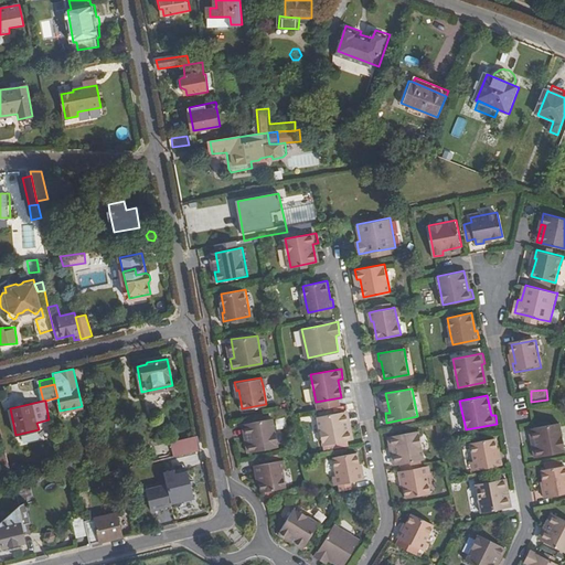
[(348,430),(344,412),(318,416),(323,444),(353,438),(352,429),(348,430)]
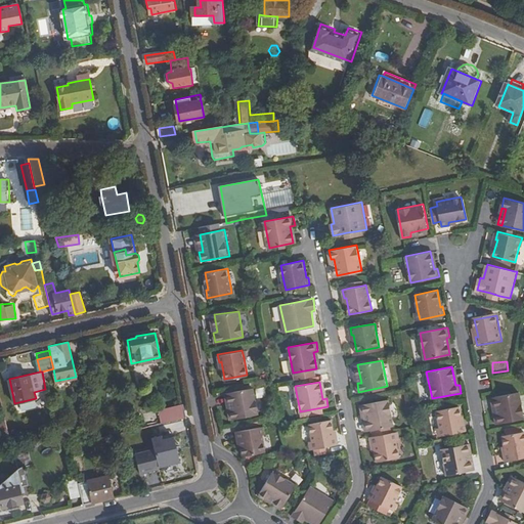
[(253,387),(229,392),(232,408),(228,409),(230,419),(258,413),(253,387)]
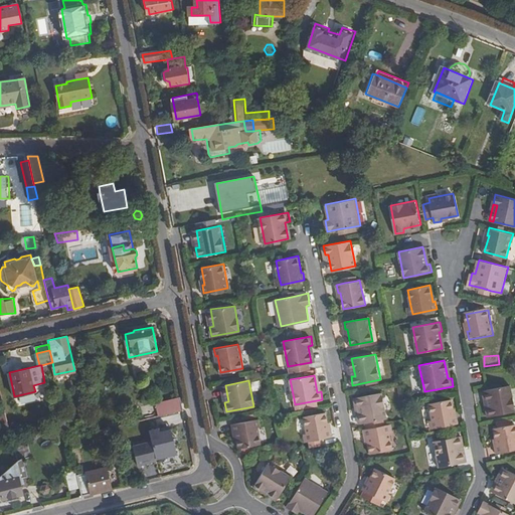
[(514,408),(511,387),(488,391),(491,408),(487,409),(489,417),(514,412),(514,408)]
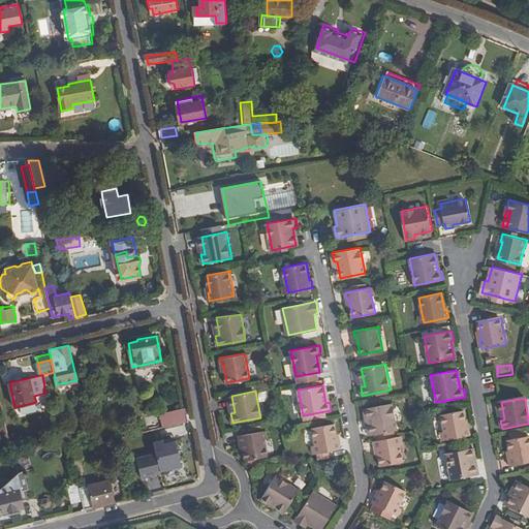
[(370,416),(373,434),(397,429),(393,402),(364,408),(366,416),(370,416)]
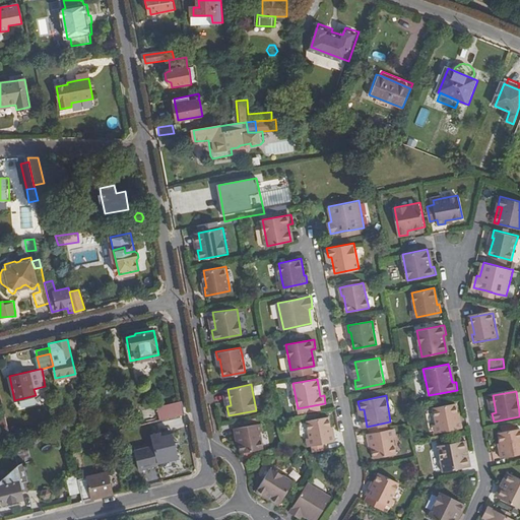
[(186,412),(184,399),(158,405),(160,418),(164,417),(186,412)]
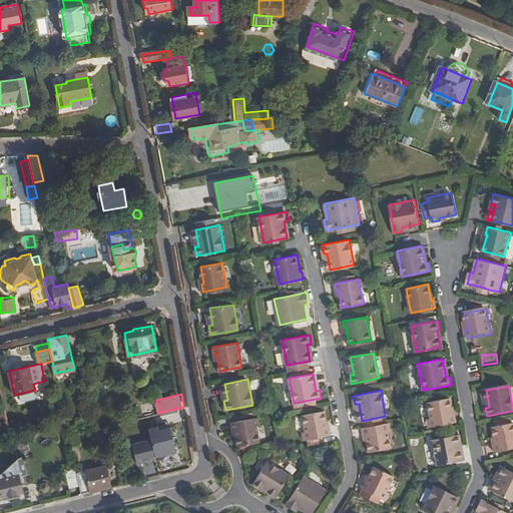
[(432,418),(433,426),(457,422),(456,414),(455,414),(451,398),(429,402),(432,418)]
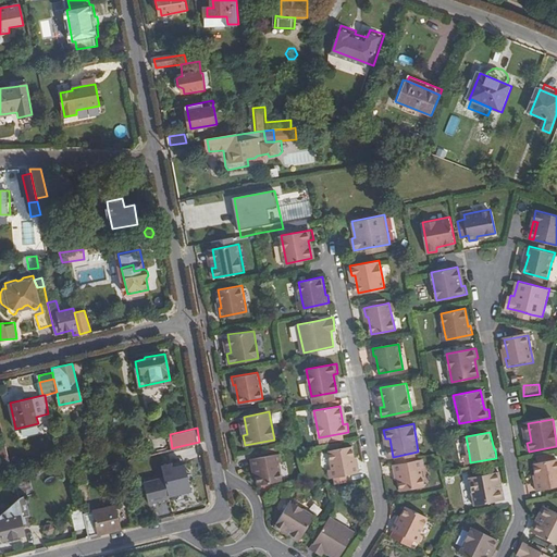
[(0,468),(12,466),(10,456),(7,442),(0,443),(0,452),(1,459),(0,459),(0,468)]
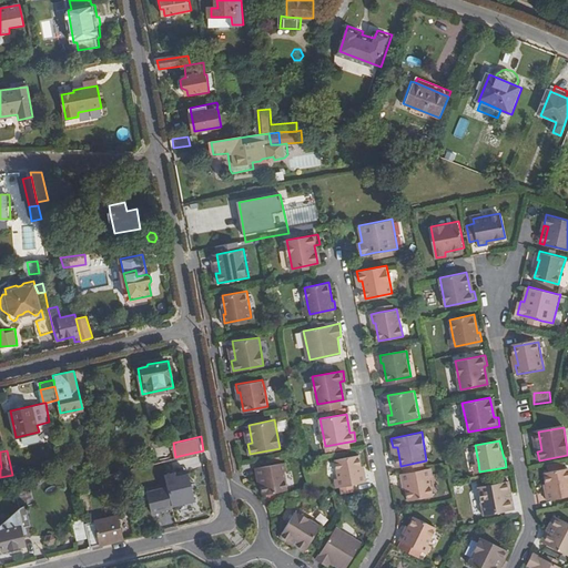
[(341,486),(353,484),(366,480),(365,473),(363,473),(359,455),(335,459),(340,477),(341,486)]
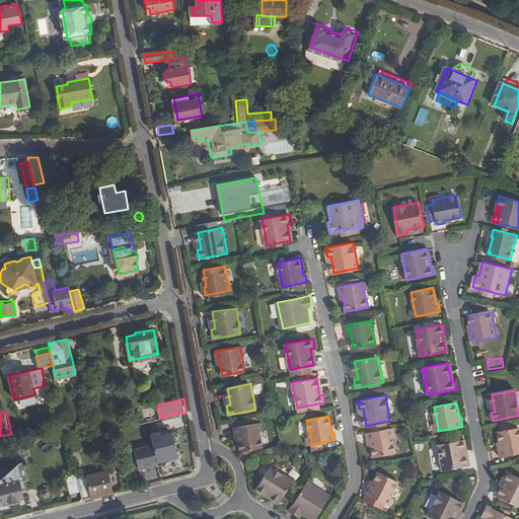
[(30,429),(28,417),(17,420),(17,423),(9,425),(11,434),(25,430),(30,429)]
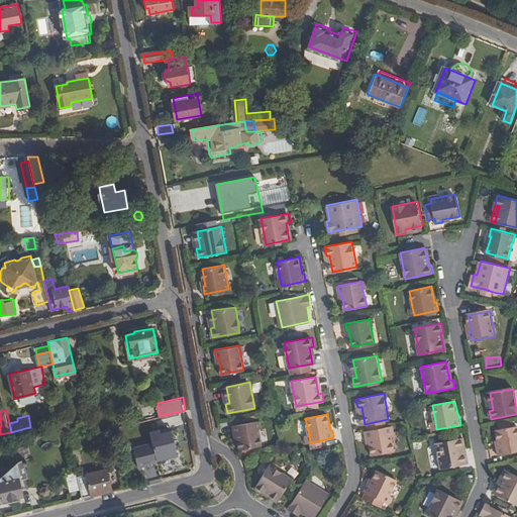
[(66,419),(53,422),(57,434),(69,431),(66,419)]
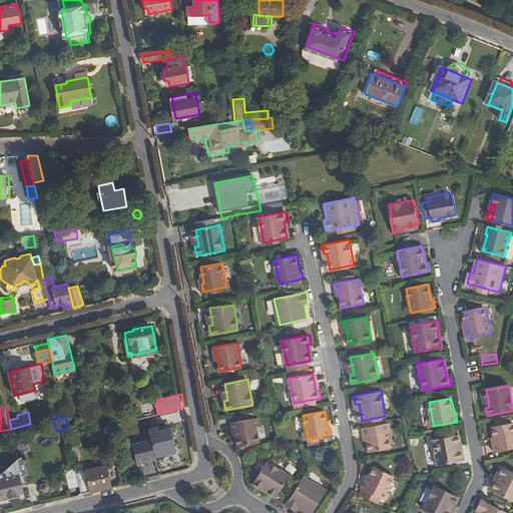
[(257,424),(255,417),(231,421),(232,429),(234,429),(238,446),(260,441),(257,424)]
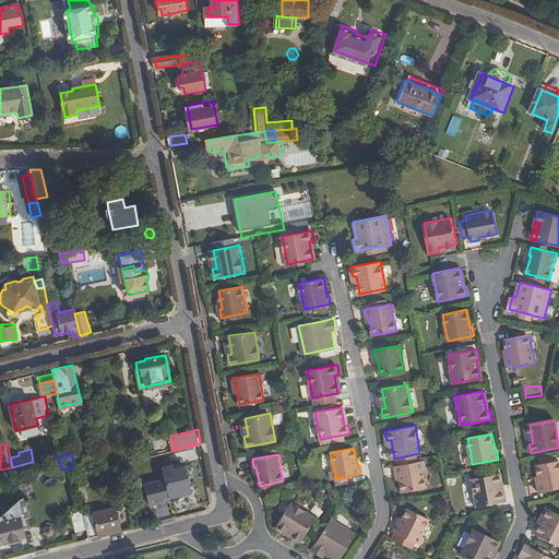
[(557,462),(556,455),(538,459),(539,465),(557,462)]
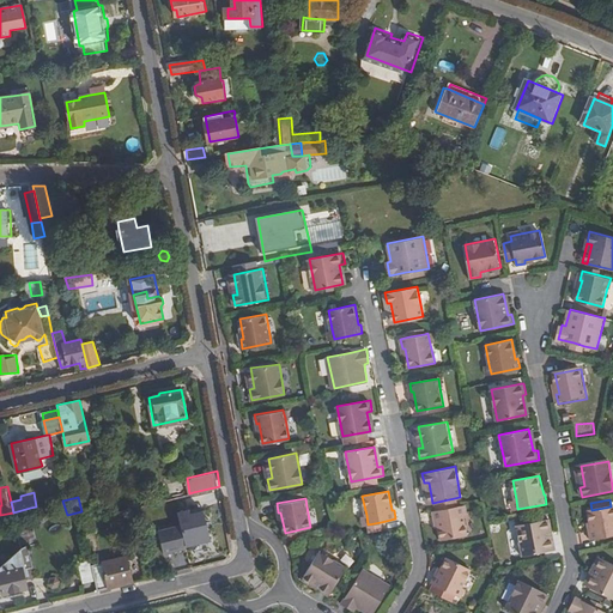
[(462,505),(434,511),(435,521),(438,520),(442,540),(468,534),(465,515),(462,505)]
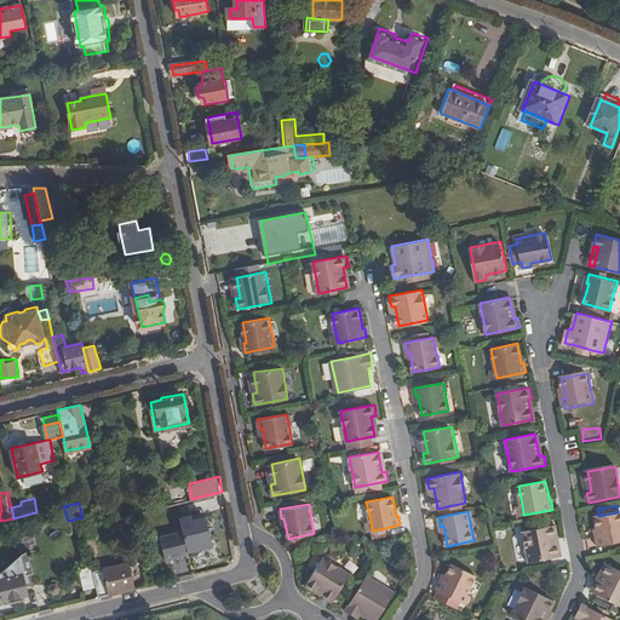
[(597,547),(619,541),(619,511),(618,512),(598,516),(595,517),(598,538),(596,538),(597,547)]
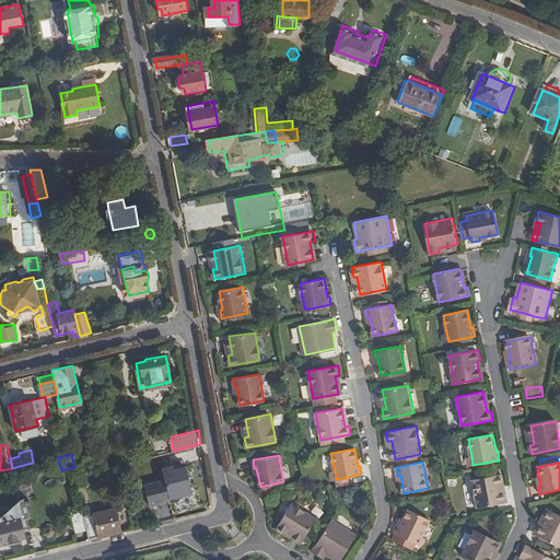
[(12,468),(14,477),(30,473),(27,464),(12,468)]
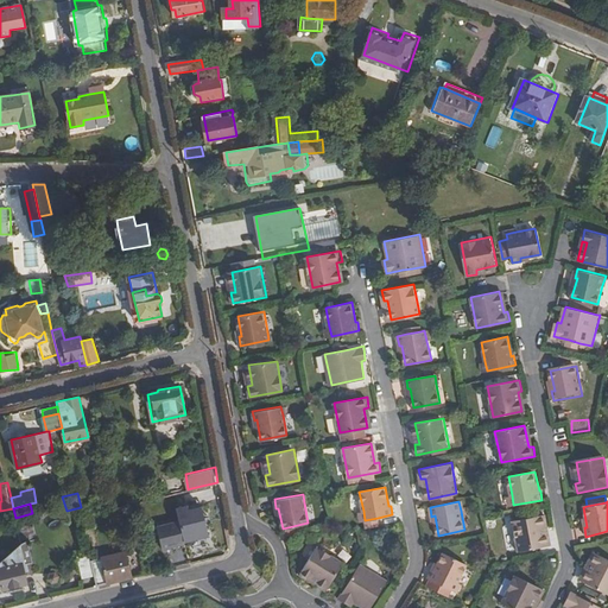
[(177,507),(179,521),(184,542),(209,536),(202,507),(189,511),(188,505),(177,507)]
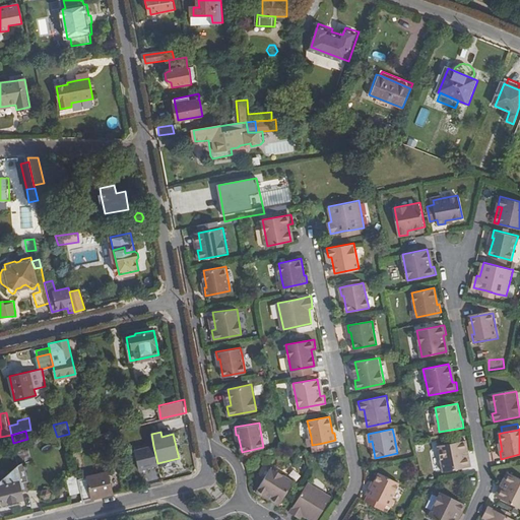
[(81,450),(78,438),(70,440),(72,452),(81,450)]
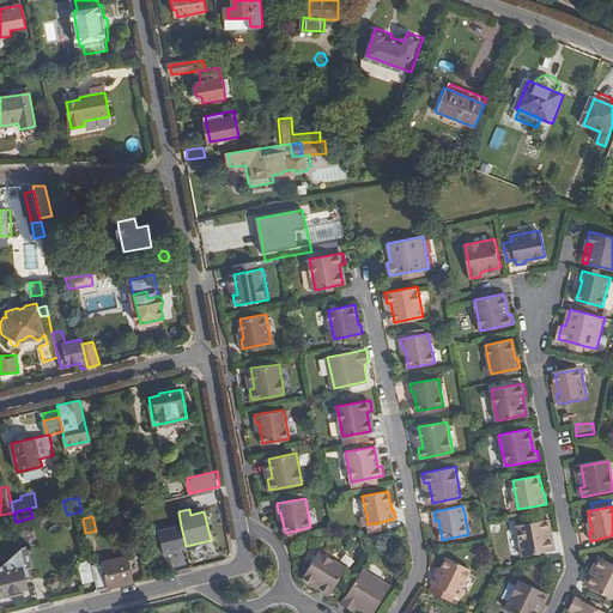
[(525,556),(552,551),(547,530),(553,529),(551,519),(517,525),(525,556)]
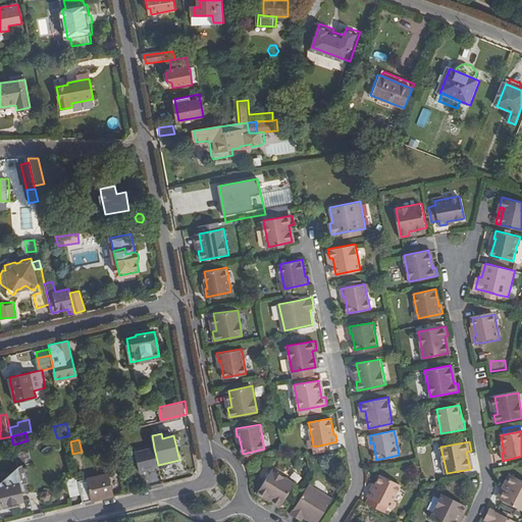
[(325,451),(324,445),(313,447),(314,453),(325,451)]
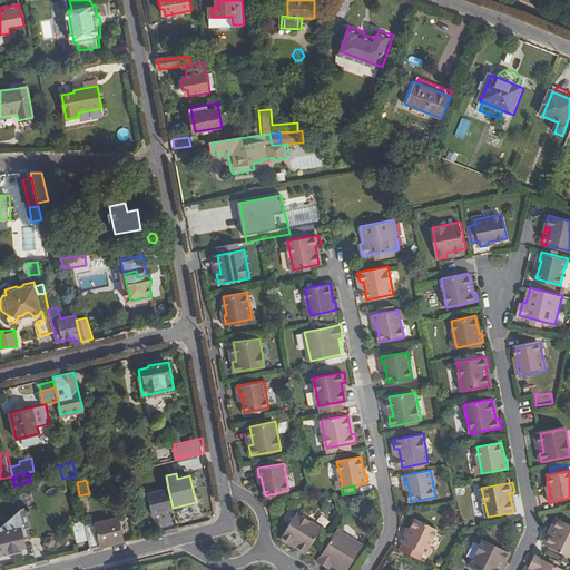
[(168,489),(147,493),(153,516),(174,511),(173,508),(168,489)]
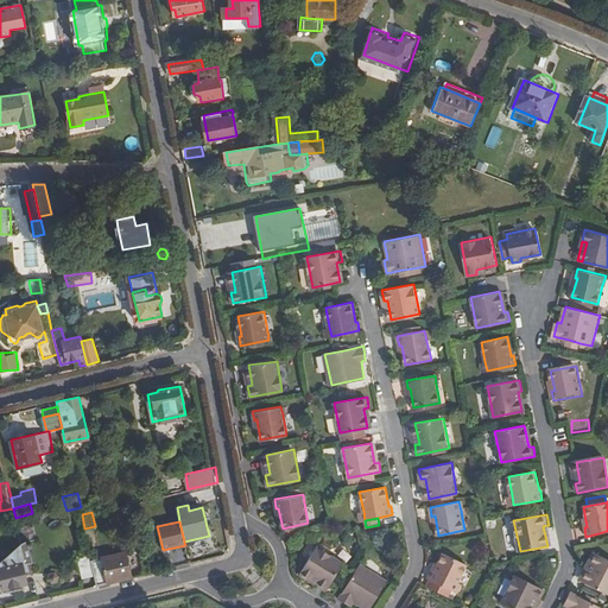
[(35,559),(29,539),(25,542),(0,561),(0,562),(0,581),(1,588),(7,586),(8,590),(23,587),(21,583),(26,582),(21,563),(26,562),(35,559)]
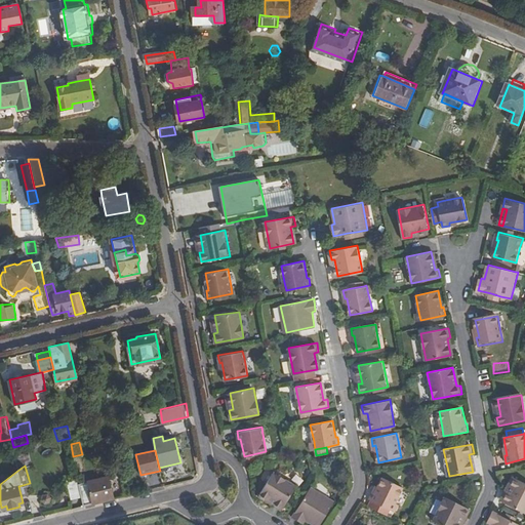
[(259,496),(267,500),(270,496),(284,506),(297,485),(275,471),(259,496)]
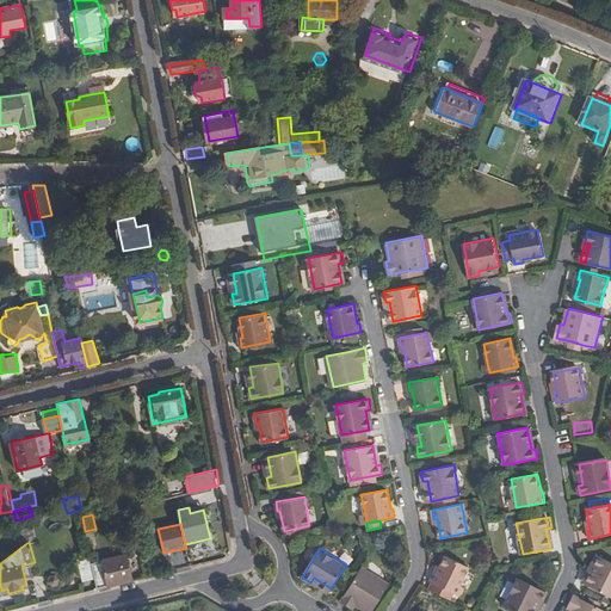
[(84,578),(96,575),(92,561),(91,554),(79,556),(84,578)]
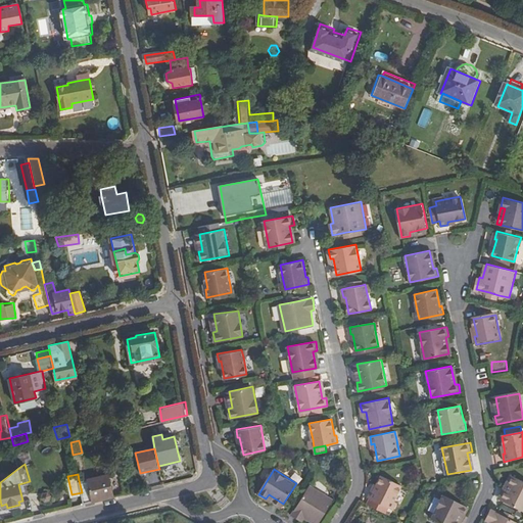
[(82,492),(84,502),(112,494),(109,480),(113,479),(112,476),(108,477),(107,474),(79,480),(82,492)]
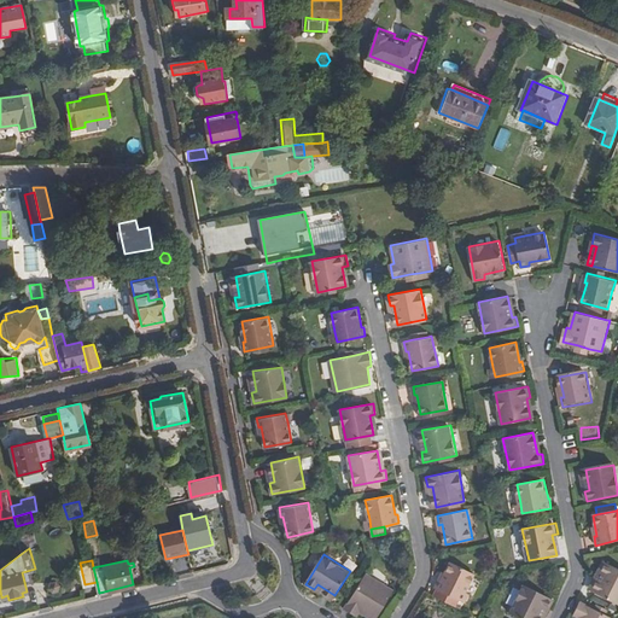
[(602,573),(594,592),(617,604),(617,569),(604,561),(599,571),(602,573)]
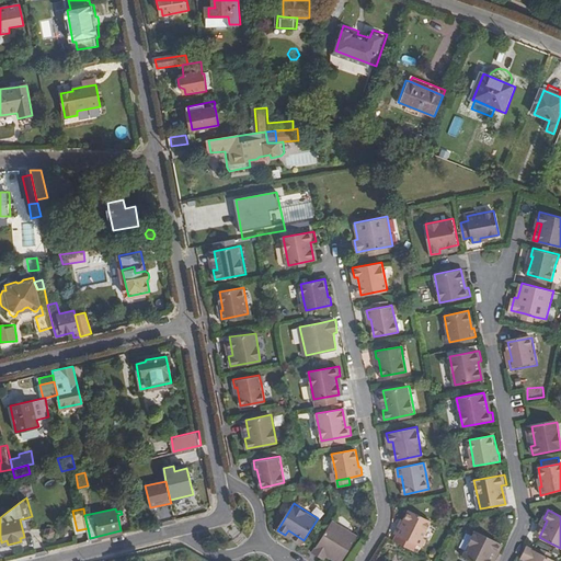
[(397,534),(420,545),(423,538),(432,521),(410,511),(401,526),(400,526),(397,534)]
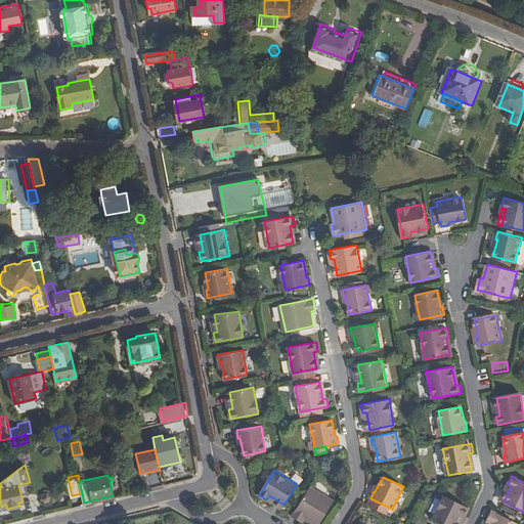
[(499,499),(504,501),(511,486),(508,484),(499,499)]
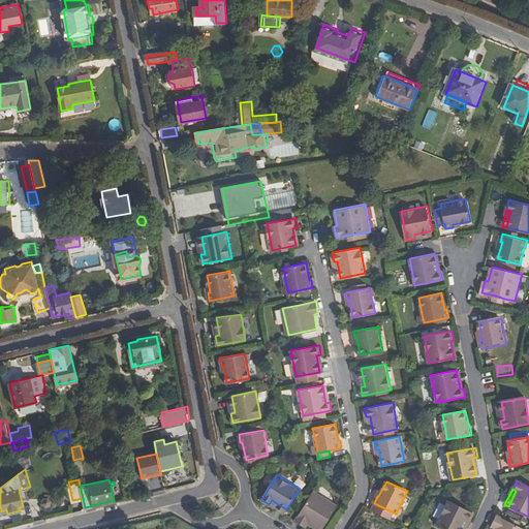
[(314,491),(308,500),(303,508),(296,520),(305,526),(307,522),(318,528),(321,528),(337,504),(314,491)]
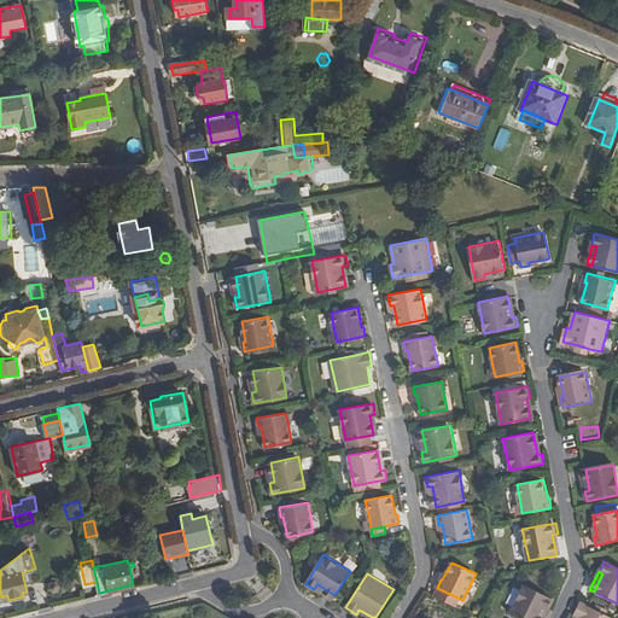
[(354,594),(360,584),(355,582),(349,592),(354,594)]
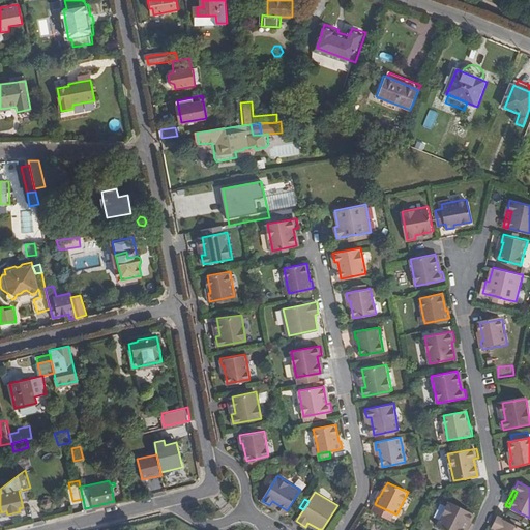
[(272,501),(269,505),(285,514),(287,510),(272,501)]
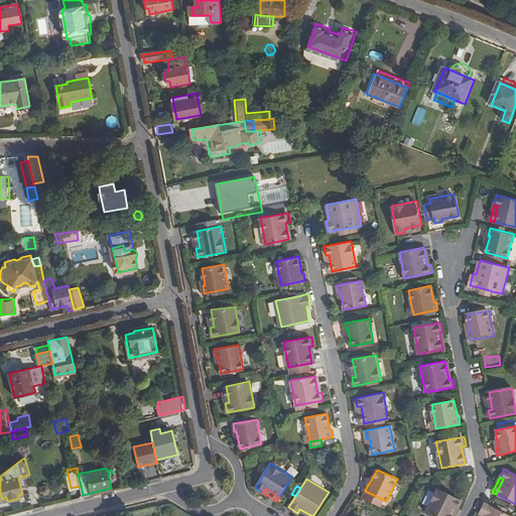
[(426,511),(435,515),(450,515),(456,507),(460,509),(464,501),(438,488),(426,511)]
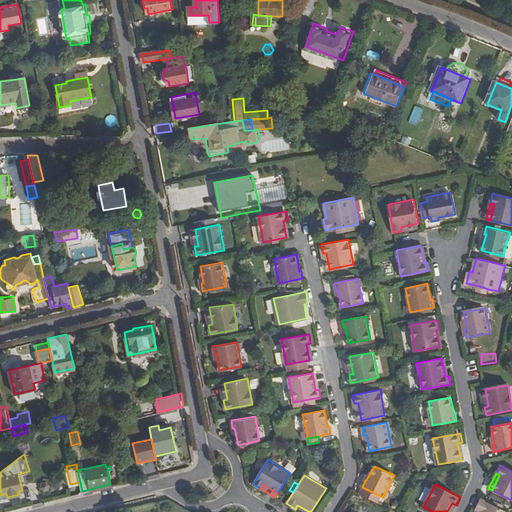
[(507,511),(501,509),(493,505),(481,498),(476,509),(480,511),(478,511),(507,511)]
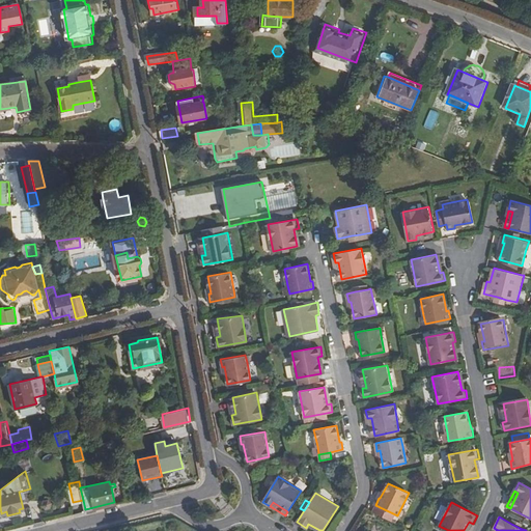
[(469,522),(464,530),(468,530),(473,524),(469,522)]
